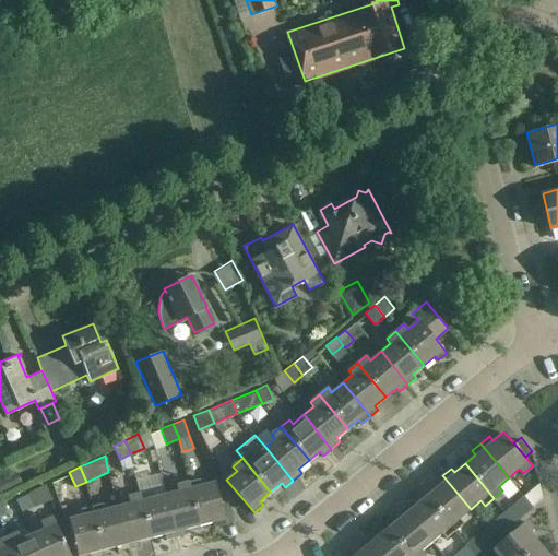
[(23,484),(16,470),(4,475),(4,474),(0,475),(0,489),(2,494),(23,484)]
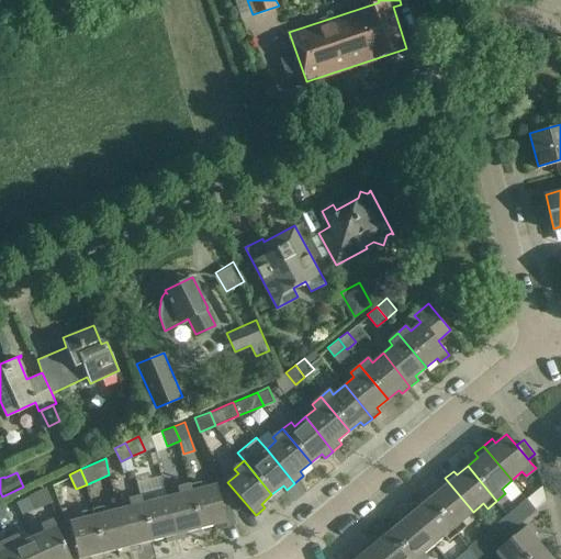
[(473,512),(445,478),(436,484),(439,489),(429,498),(458,533),(467,525),(462,521),(473,512)]
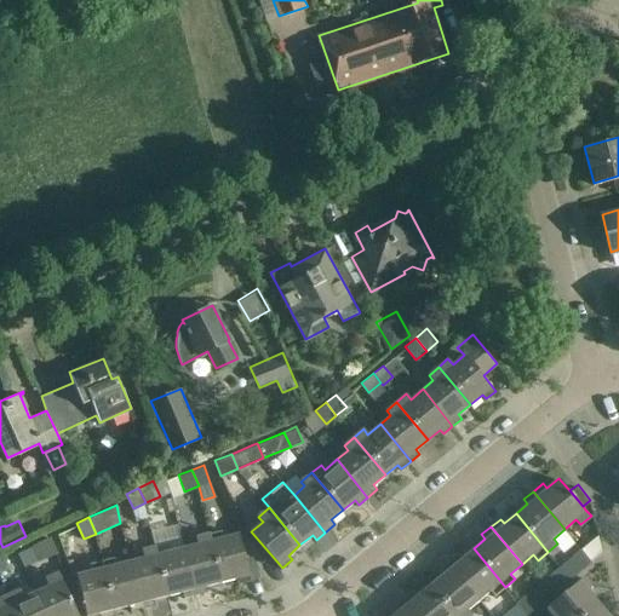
[(210,533),(222,581),(236,577),(238,582),(251,580),(239,534),(224,537),(223,530),(210,533)]
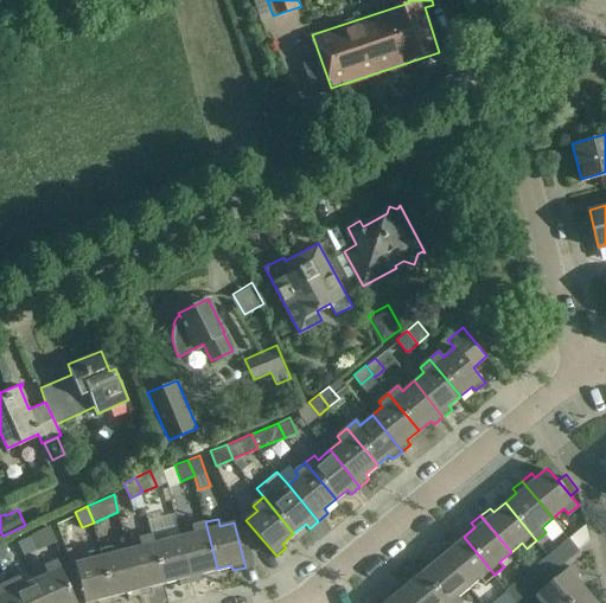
[(195,532),(182,536),(192,581),(204,578),(202,572),(217,569),(205,521),(193,525),(195,532)]
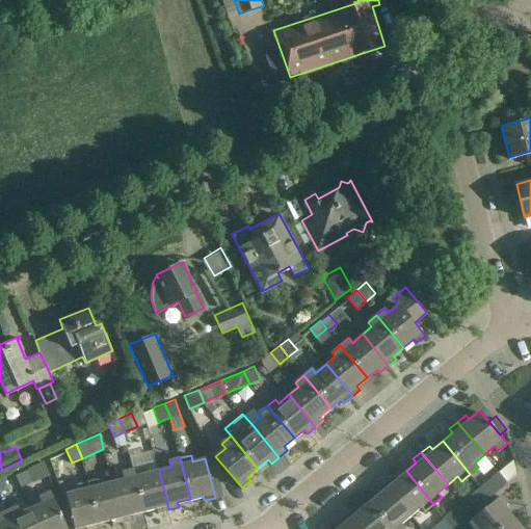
[(50,474),(44,460),(27,467),(33,480),(50,474)]
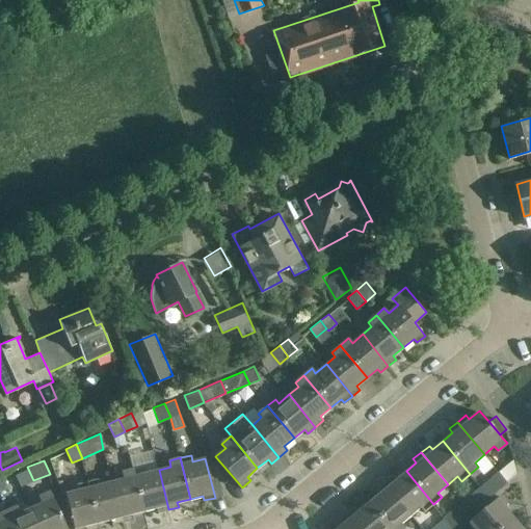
[(158,512),(168,509),(159,470),(145,473),(144,467),(134,470),(143,510),(157,507),(158,512)]
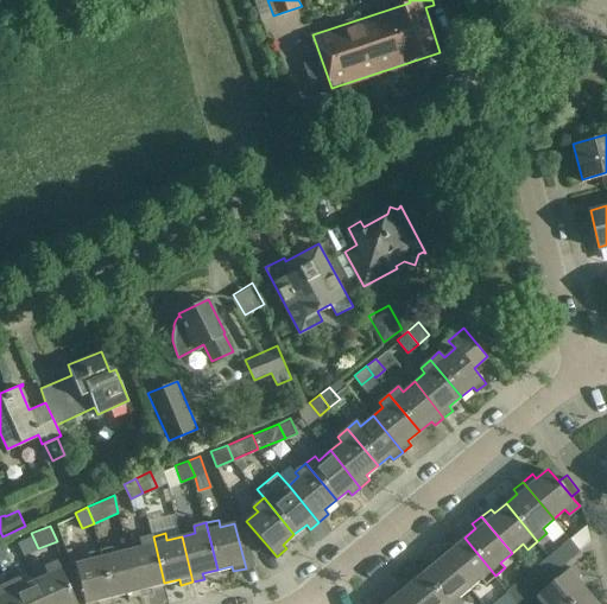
[(143,545),(128,548),(140,595),(151,592),(150,586),(164,583),(153,536),(140,539),(143,545)]
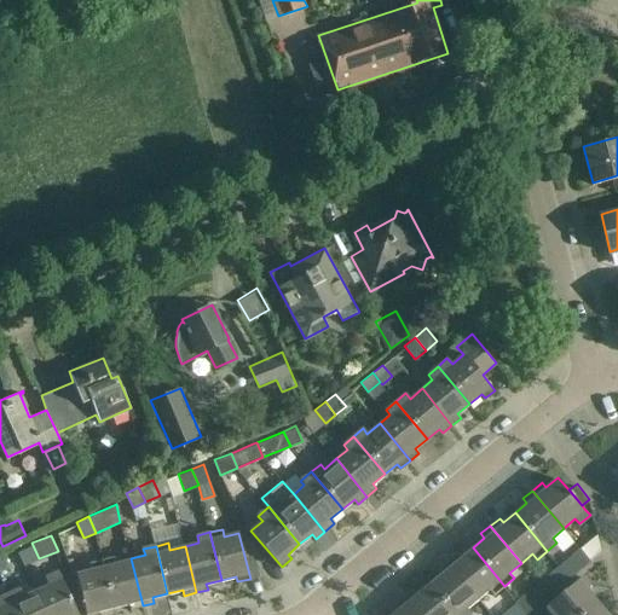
[(448,561),(479,598),(490,589),(495,595),(504,586),(473,547),(461,557),(456,553),(448,561)]
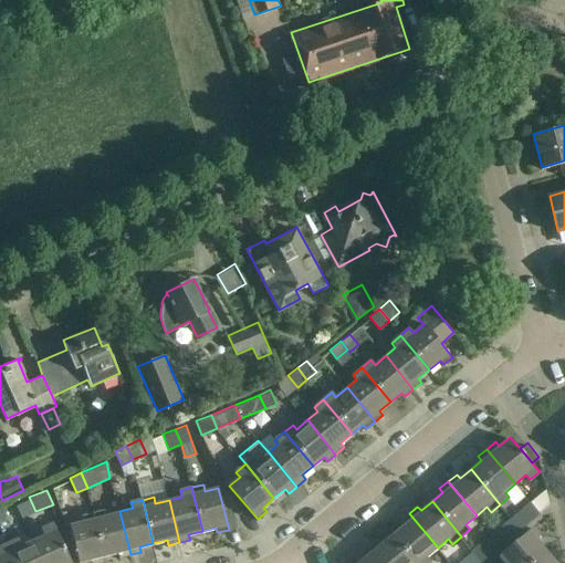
[(540,512),(533,503),(531,502),(522,509),(531,519),(540,512)]
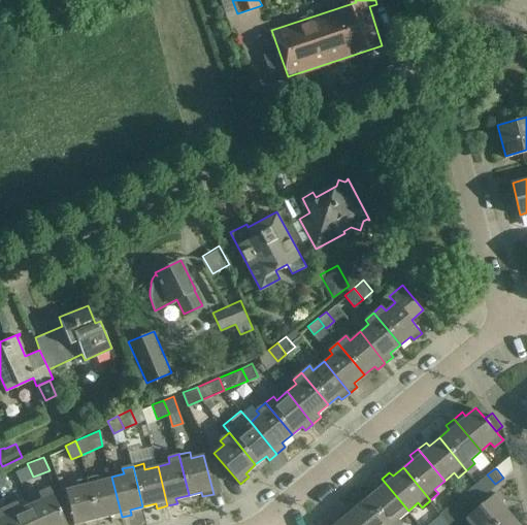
[(111,520),(122,517),(111,477),(99,481),(98,474),(88,478),(98,518),(110,515),(111,520)]
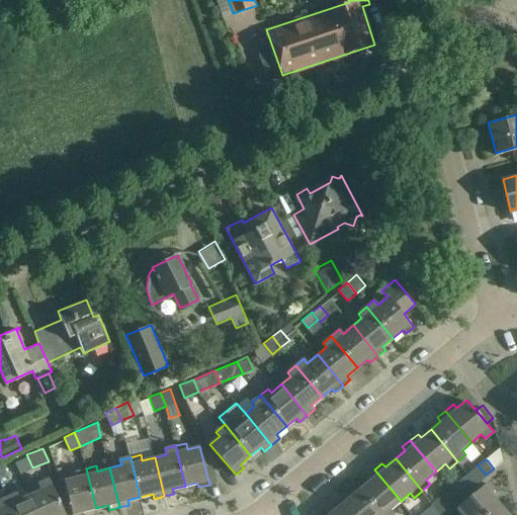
[(83,514),(83,511),(96,508),(86,468),(75,470),(76,477),(64,480),(70,503),(68,503),(69,505),(70,505),(72,514),(83,514)]
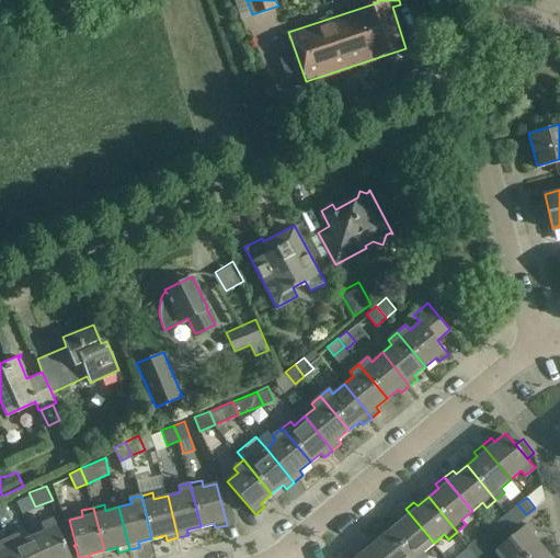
[(400,520),(390,528),(413,557),(424,557),(427,557),(423,551),(434,543),(406,509),(397,515),(400,520)]
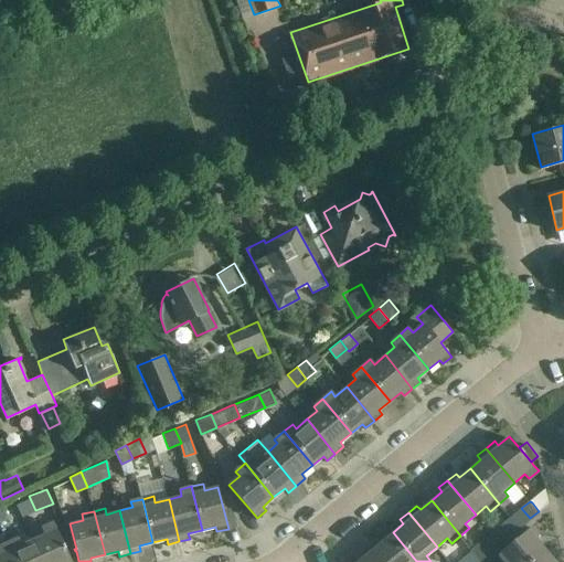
[(33,539),(43,561),(72,561),(54,522),(43,527),(46,533),(33,539)]
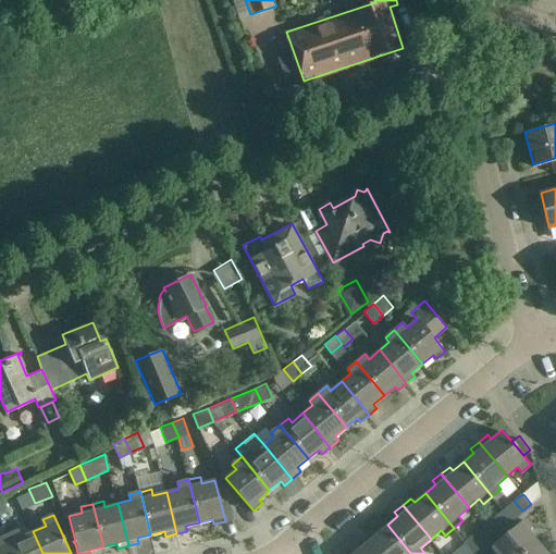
[(491,518),(483,524),(493,537),(501,530),(491,518)]
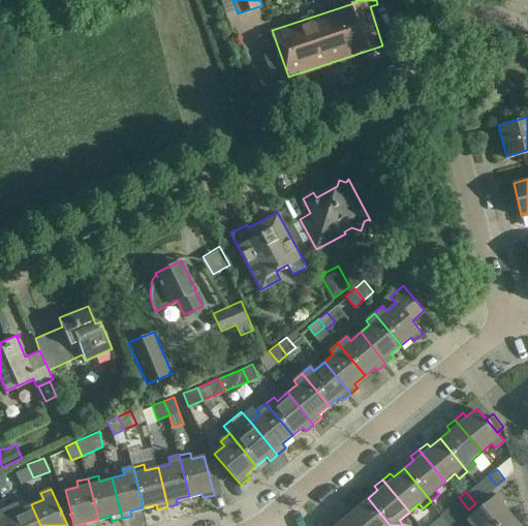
[(494,525),(509,514),(501,503),(505,500),(498,492),(466,518),(473,525),(494,525)]
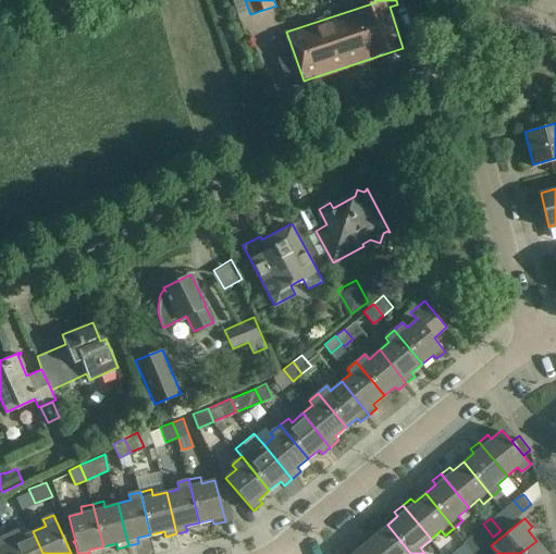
[(493,537),(483,524),(473,532),(484,544),(493,537)]
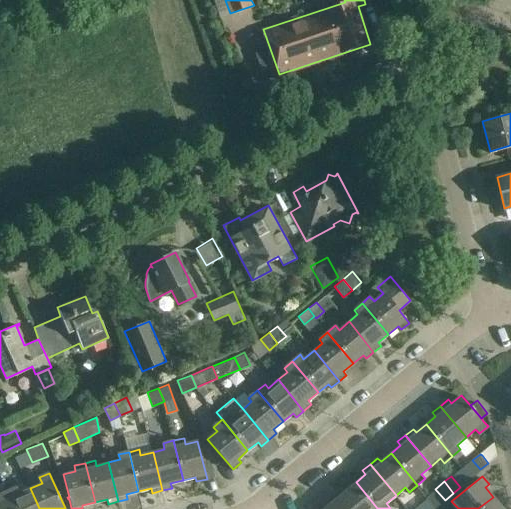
[(377,508),(356,482),(346,490),(342,487),(335,493),(347,508),(377,508)]
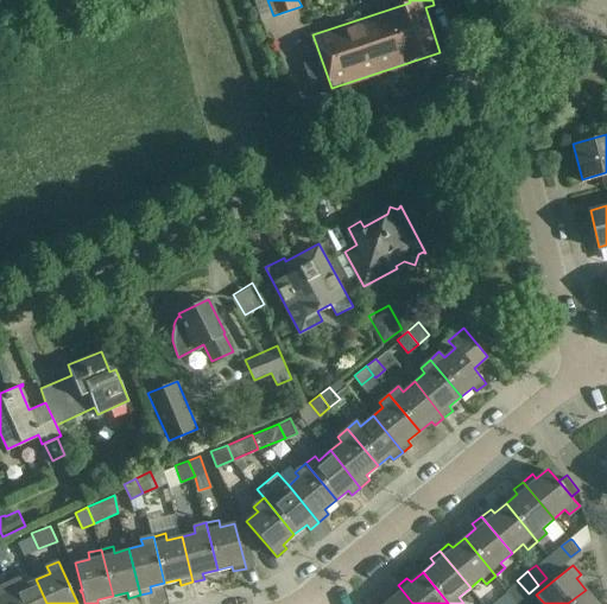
[(7,584),(17,603),(46,603),(36,579),(21,585),(19,579),(7,584)]
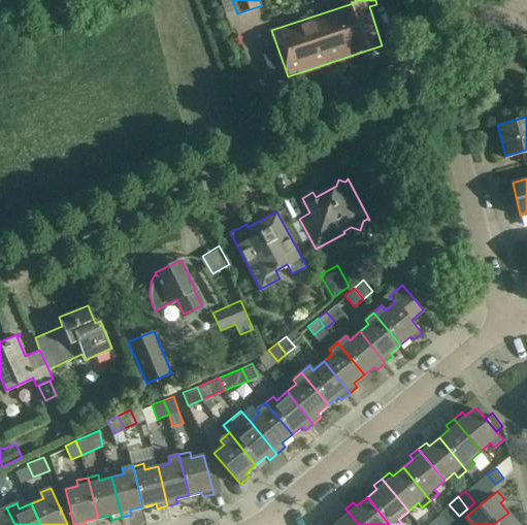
[(14,524),(6,507),(0,510),(0,524),(14,524)]
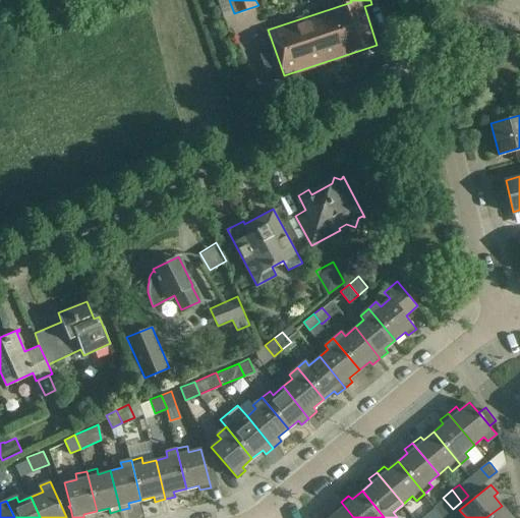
[(353,517),(341,502),(333,508),(336,512),(328,517),(353,517)]
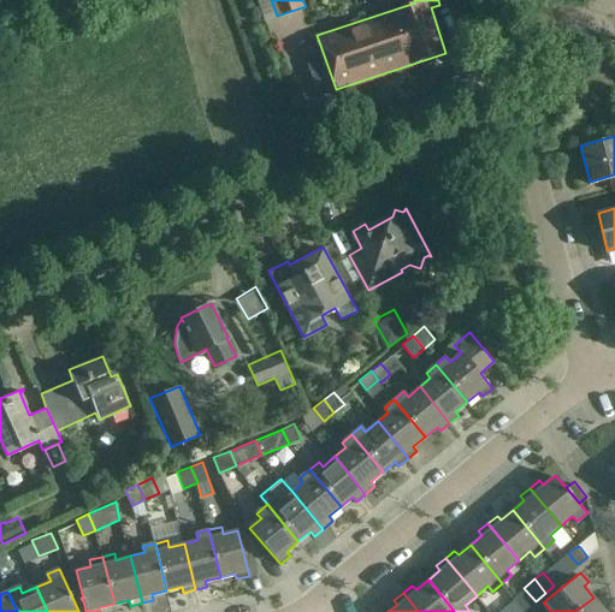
[(593,598),(575,611),(613,611),(608,606),(603,610),(593,598)]
